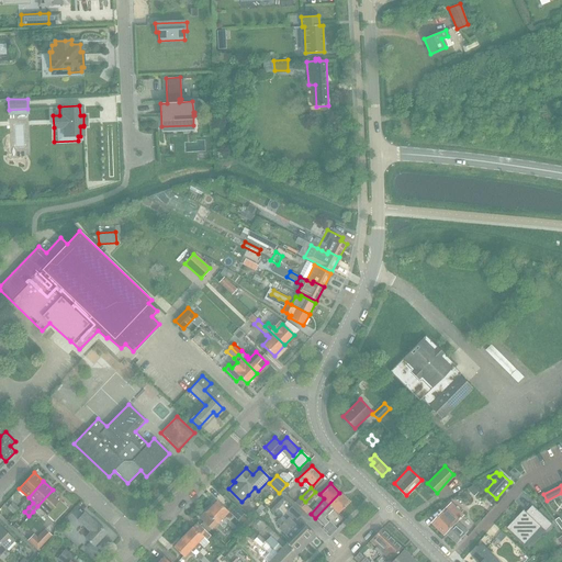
[(53,490),(37,506),(47,515),(54,521),(68,507),(60,501),(63,499),(53,490)]
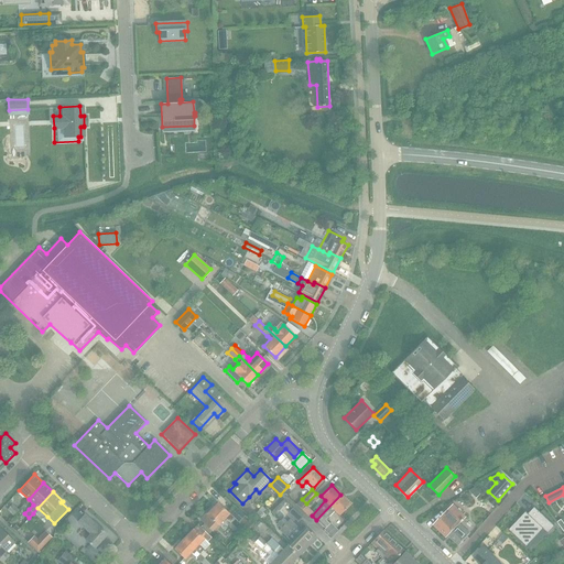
[(321,524),(335,510),(339,514),(350,503),(340,495),(316,520),(321,524)]
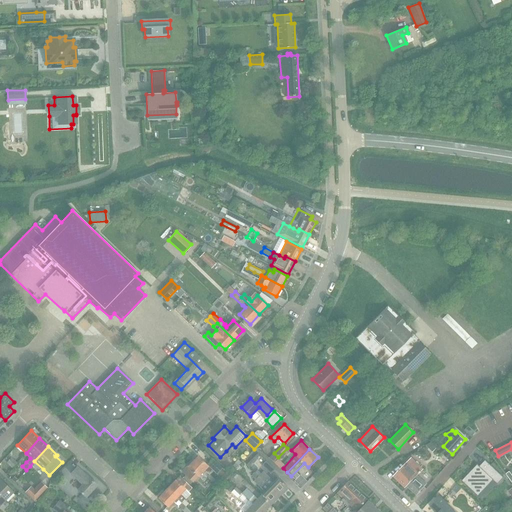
[(248,467),(258,456),(256,454),(246,464),(248,467)]
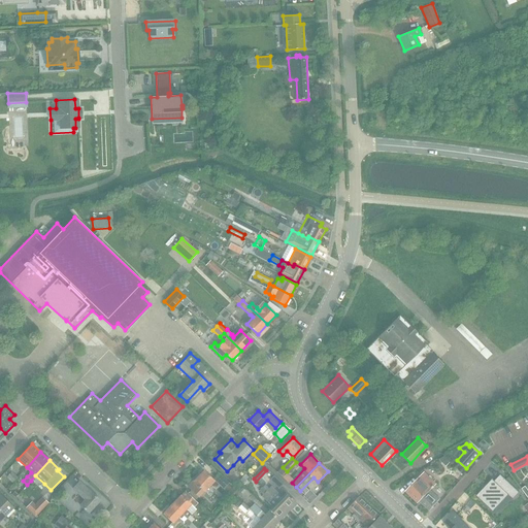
[(212,479),(203,470),(193,481),(204,491),(209,485),(215,489),(219,485),(231,496),(236,490),(219,472),(212,479)]
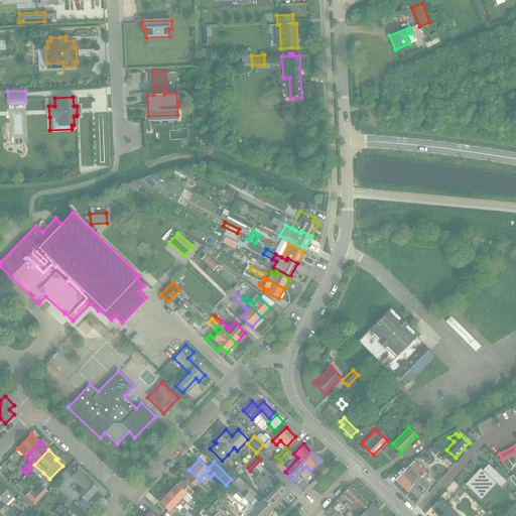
[(16,467),(11,462),(7,467),(12,471),(16,467)]
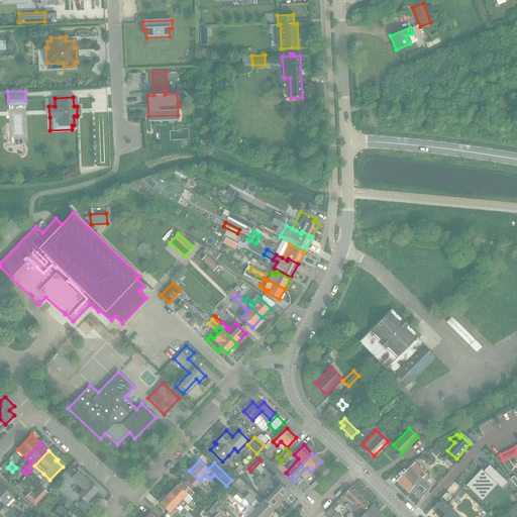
[(408,492),(410,491),(421,500),(423,497),(423,498),(424,496),(427,492),(430,489),(420,480),(427,474),(415,462),(397,482),(408,492)]
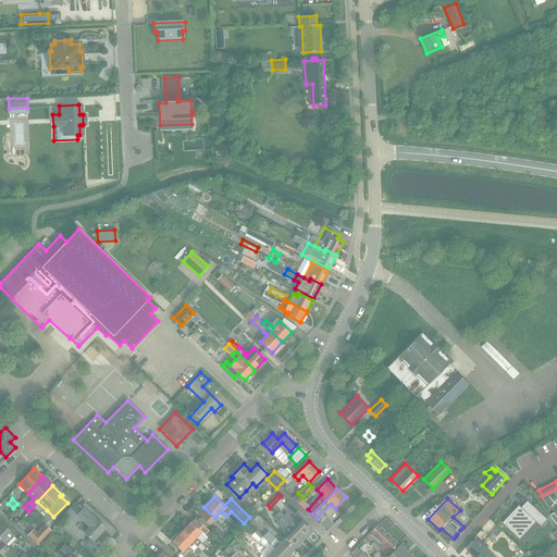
[(547,519),(528,500),(521,507),(519,505),(511,512),(512,514),(510,516),(509,516),(503,522),(520,540),(535,522),(541,527),(547,519)]
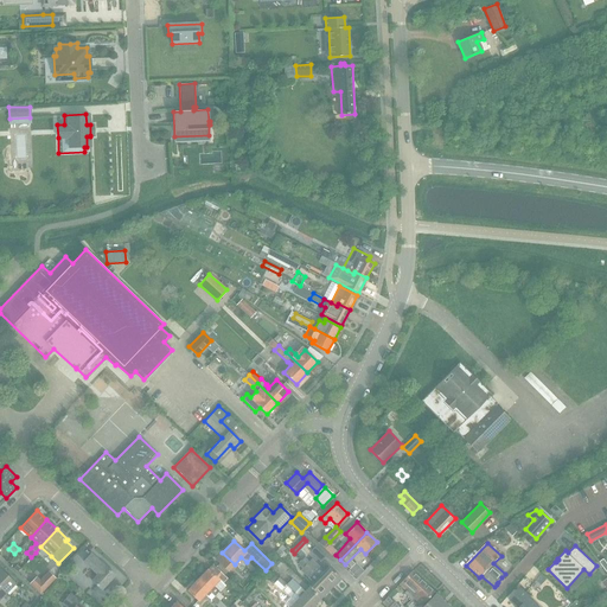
[(325,556),(315,547),(311,551),(320,562),(325,556)]
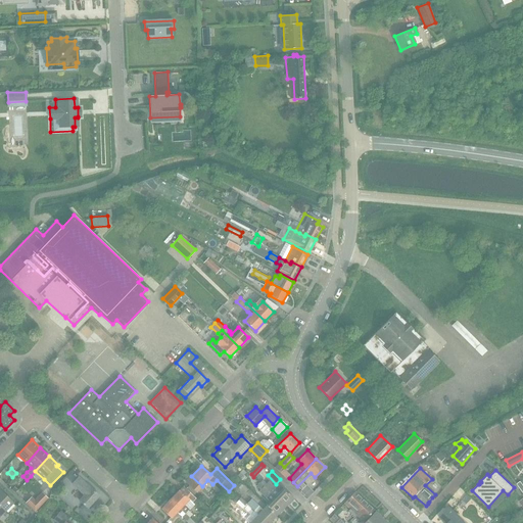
[(76,483),(80,487),(86,492),(79,501),(87,508),(88,508),(90,509),(95,504),(93,502),(99,495),(91,487),(90,488),(80,478),(76,483)]
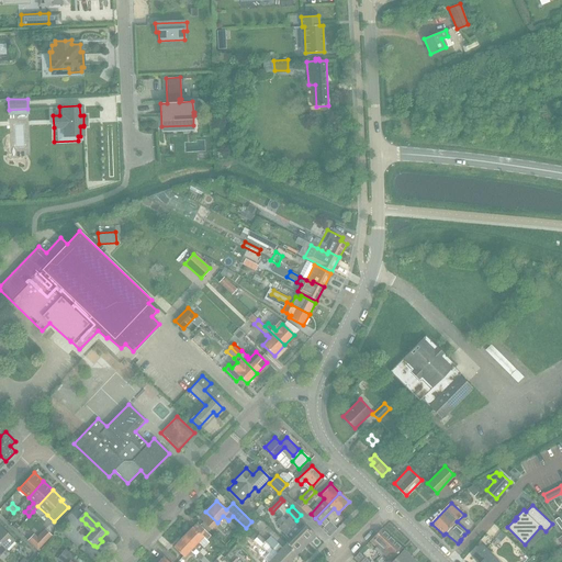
[(288,517),(283,523),(291,529),(295,524),(288,517)]
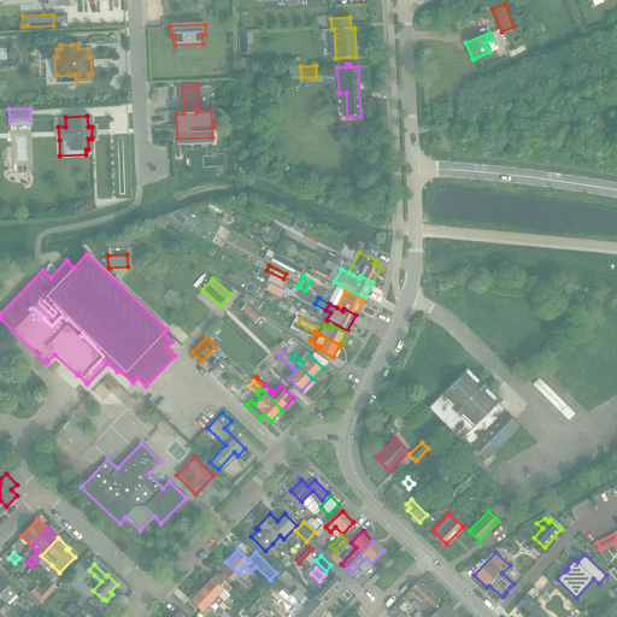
[(216,574),(211,579),(211,577),(200,589),(218,606),(229,595),(227,593),(231,588),(216,574)]
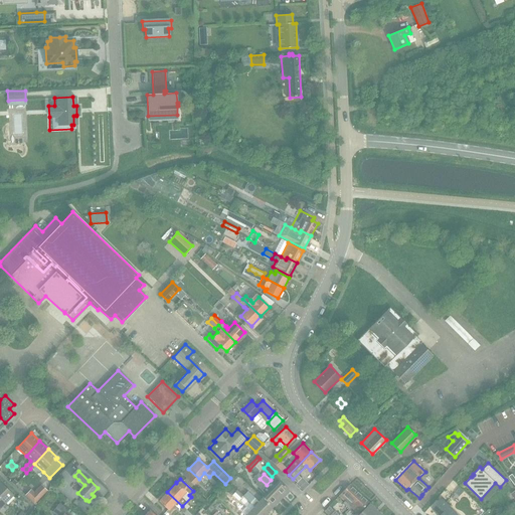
[(267,485),(260,479),(254,484),(262,490),(267,485)]
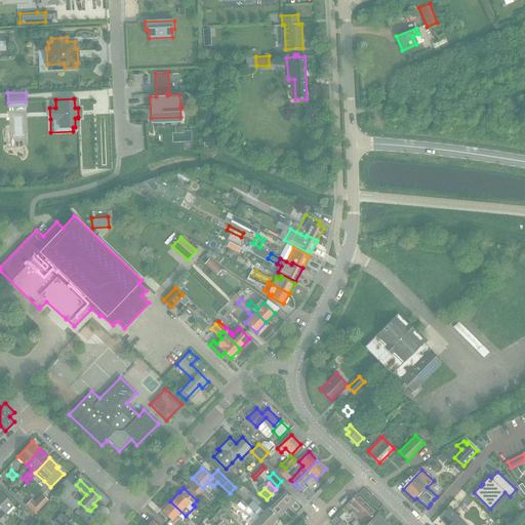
[(276,498),(286,509),(294,499),(284,489),(276,498)]
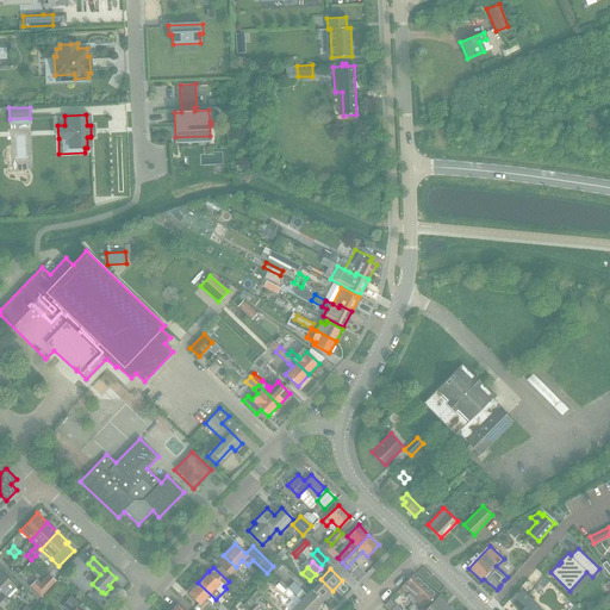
[(0,589),(6,596),(16,586),(0,571),(0,589)]
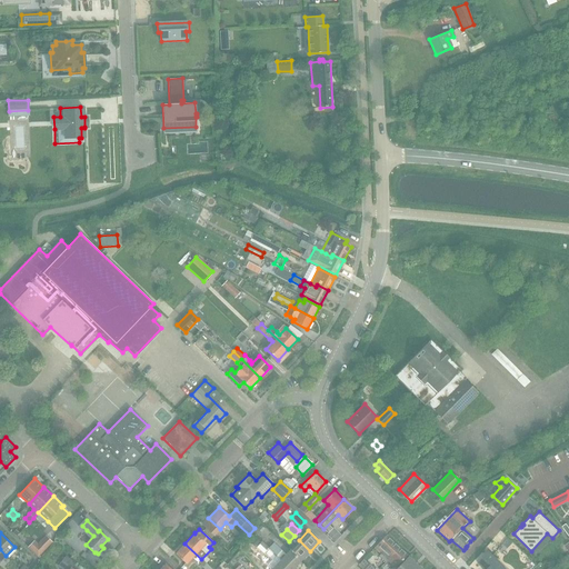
[(38,557),(51,542),(46,536),(38,543),(35,541),(28,547),(38,557)]
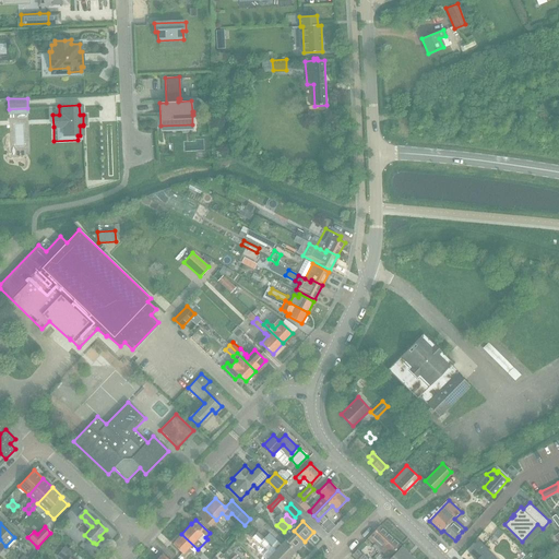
[(376,549),(390,535),(379,526),(368,538),(375,544),(372,546),(376,549)]
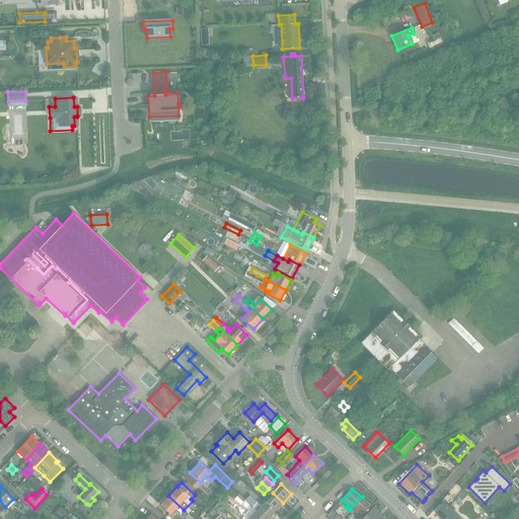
[(265,502),(275,512),(283,503),(273,493),(265,502)]
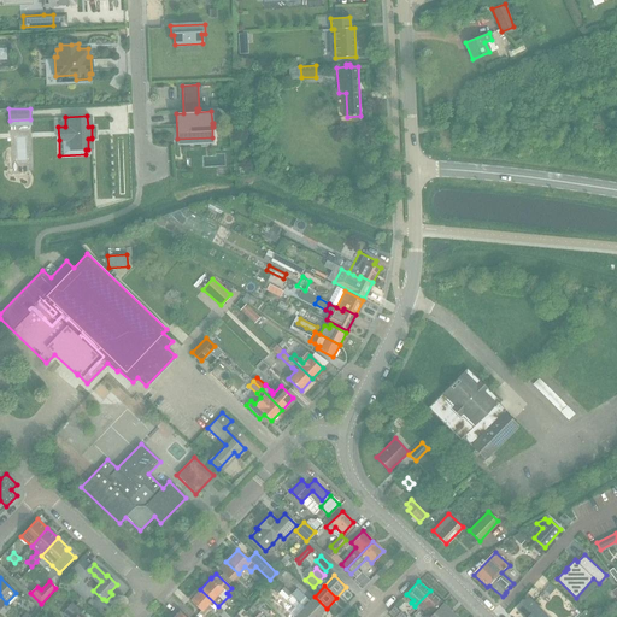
[(297,588),(291,594),(299,601),(305,597),(297,588)]
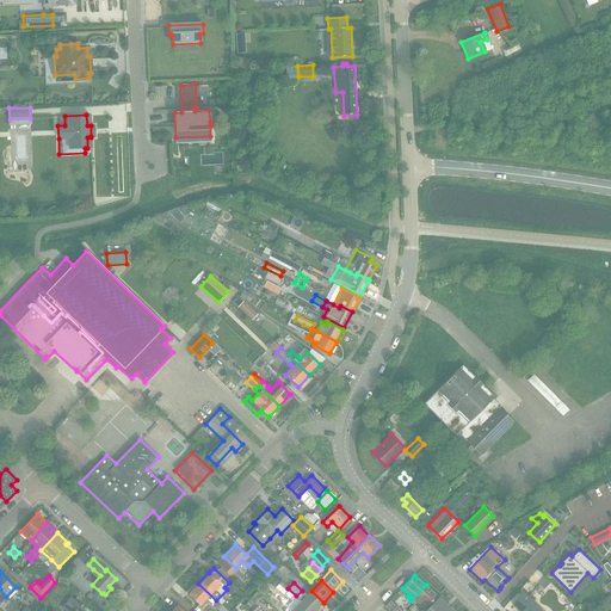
[(216,600),(198,584),(187,594),(199,606),(207,599),(217,609),(221,605),(216,600)]
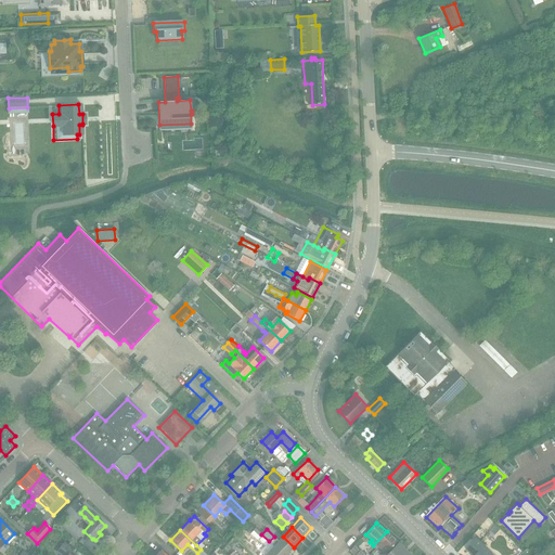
[(387,531),(373,545),(376,547),(378,546),(385,553),(397,541),(387,531)]
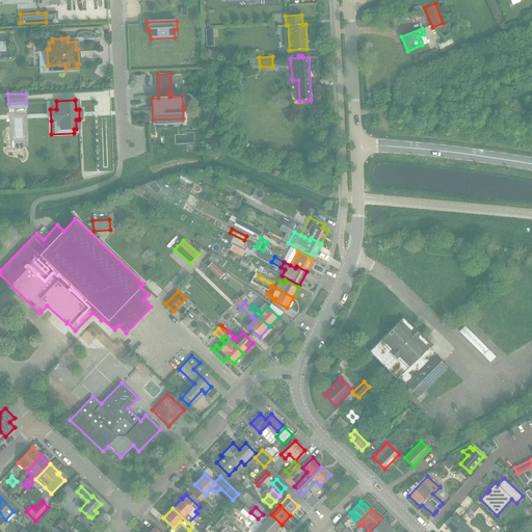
[(258,519),(250,512),(246,517),(254,524),(258,519)]
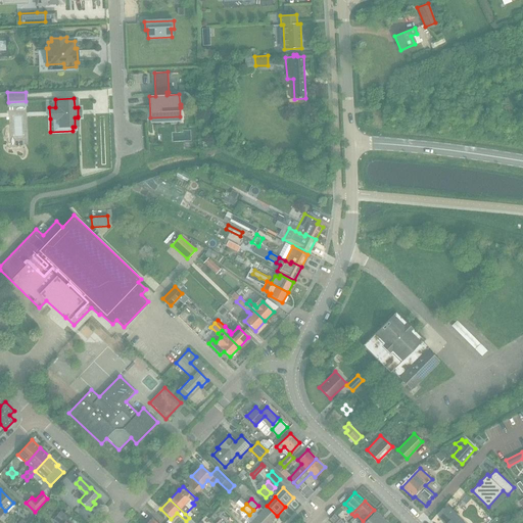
[(269,522),(277,516),(267,506),(258,514),(267,522),(269,522)]
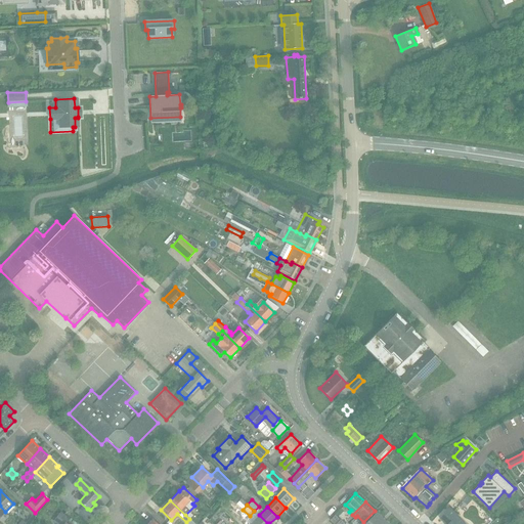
[(449,507),(439,518),(445,523),(467,523),(457,515),(449,507)]
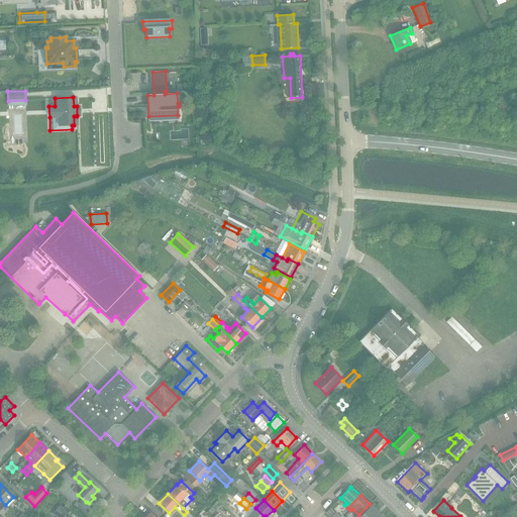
[(67,516),(65,516),(69,511),(60,505),(53,514),(57,516),(67,516)]
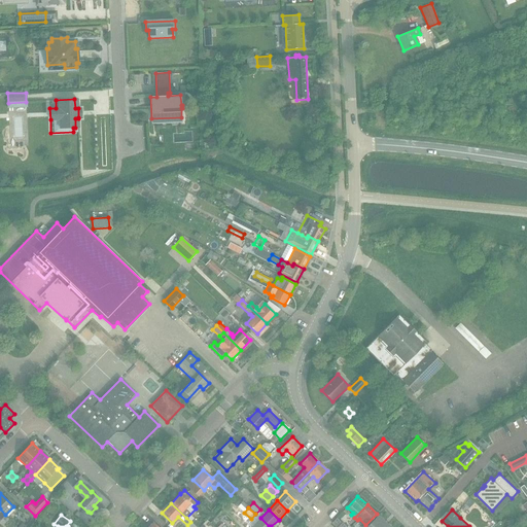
[(389,526),(378,516),(365,526),(389,526)]
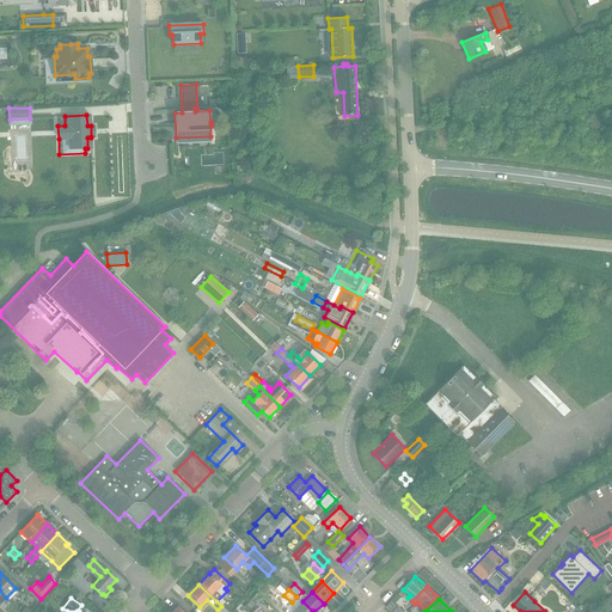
[(312,611),(303,601),(292,611),(312,611)]
